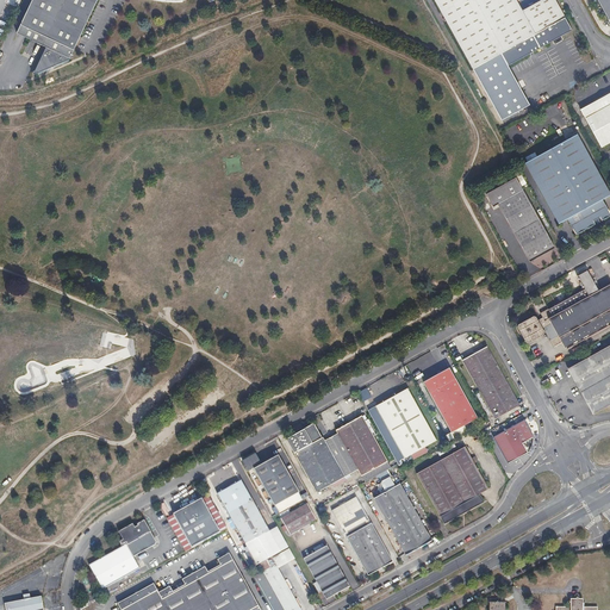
[(94,0),(29,0),(13,35),(44,50),(31,78),(69,56),(94,0)]
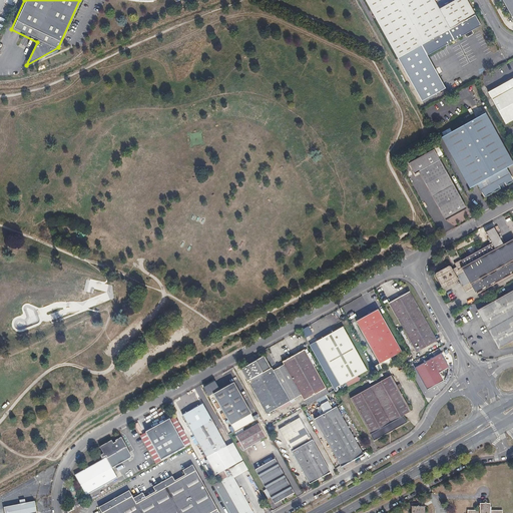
[(366,0),(397,56),(421,43),(427,54),(465,34),(466,35),(474,31),(473,29),(482,24),(468,0),(452,0),(440,7),(436,0),(366,0)]
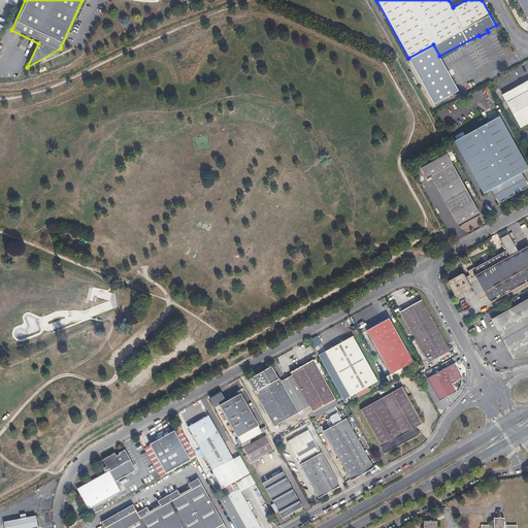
[(527,0),(517,0),(527,19),(527,0)]
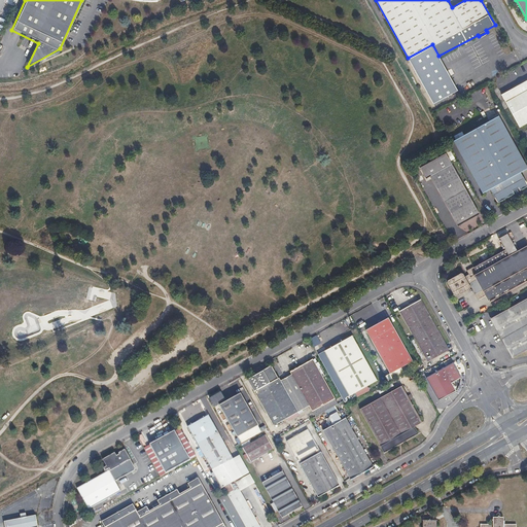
[(432,44),(408,58),(432,103),(457,91),(438,56),(432,44)]
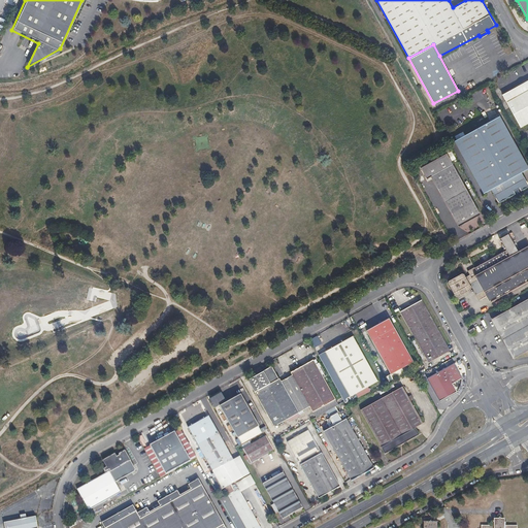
[(527,78),(501,94),(506,102),(501,105),(504,109),(508,107),(520,126),(527,121),(527,78)]
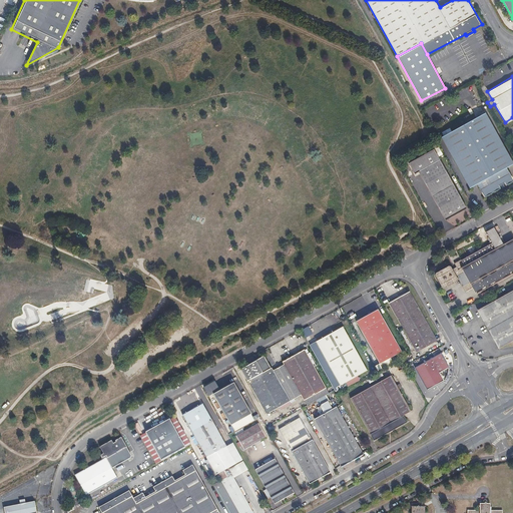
[(448,129),(439,134),(441,137),(440,137),(447,149),(467,184),(469,188),(476,184),(484,197),(500,188),(499,187),(504,184),(505,185),(512,181),(506,168),(512,164),(508,156),(484,113),(468,122),(450,132),(448,129)]
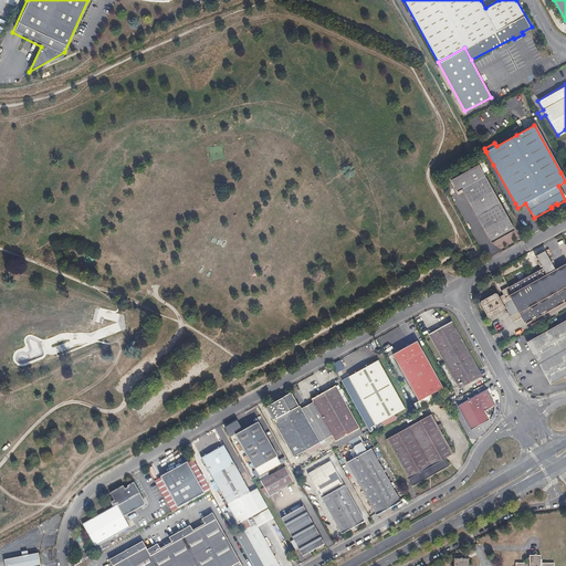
[(481,170),(451,187),(456,195),(461,190),(491,244),(514,231),(481,170)]
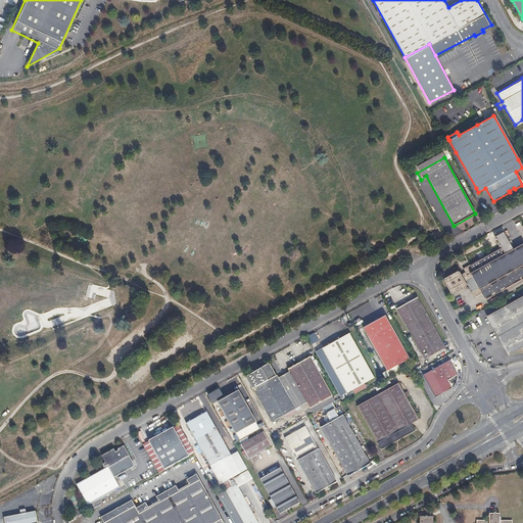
[(466,272),(461,275),(450,281),(455,288),(466,282),(467,281),(476,297),(482,293),(486,300),(522,279),(522,241),(515,246),(507,231),(497,236),(503,246),(497,249),(498,249),(478,260),(477,260),(464,268),(466,272)]
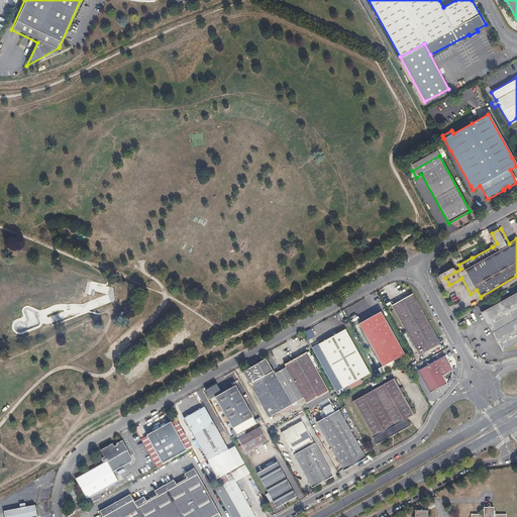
[(445,278),(455,272),(454,269),(453,268),(452,268),(440,275),(439,276),(439,277),(443,285),(446,290),(447,290),(448,290),(460,283),(461,283),(461,281),(460,279),(449,285),(445,278)]
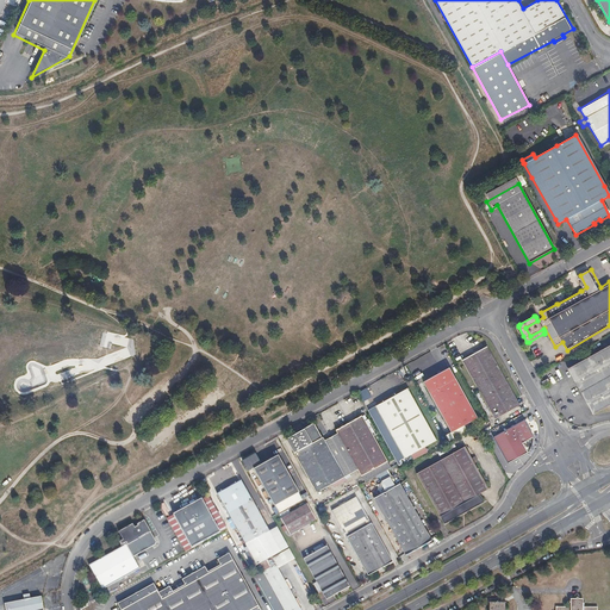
[(609,344),(568,369),(593,415),(609,404),(609,344)]
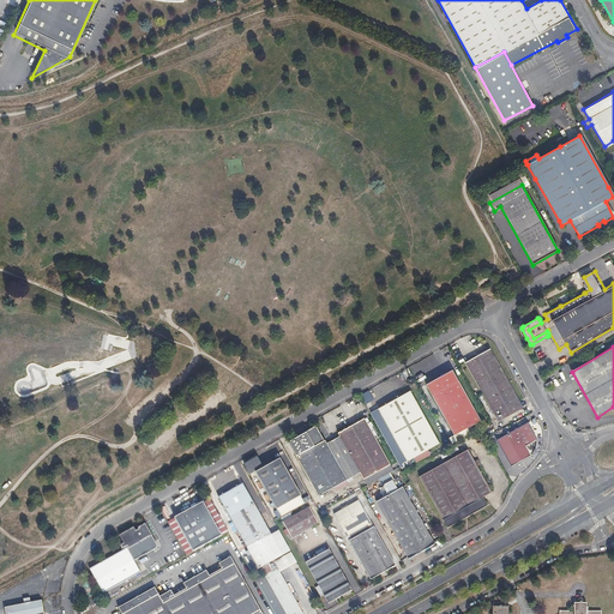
[(491,349),(467,362),(499,421),(523,408),(506,378),(491,349)]
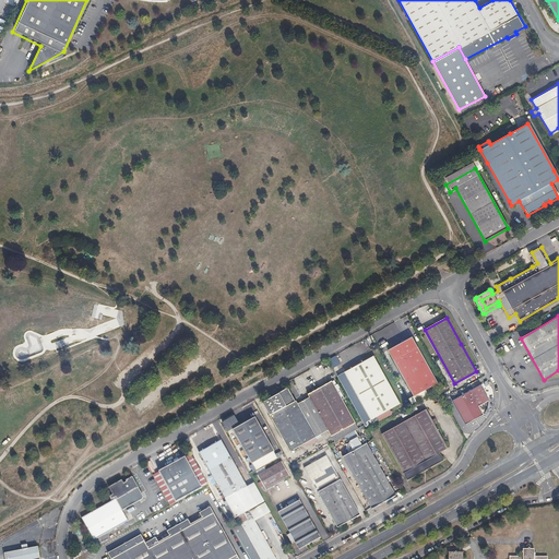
[(389,349),(414,396),(438,382),(413,336),(405,341),(397,328),(391,332),(396,343),(401,341),(402,343),(389,349)]
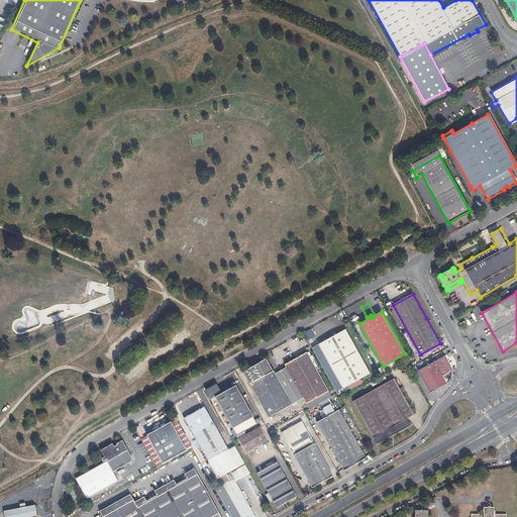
[(345,329),(319,343),(343,388),(371,373),(345,329)]
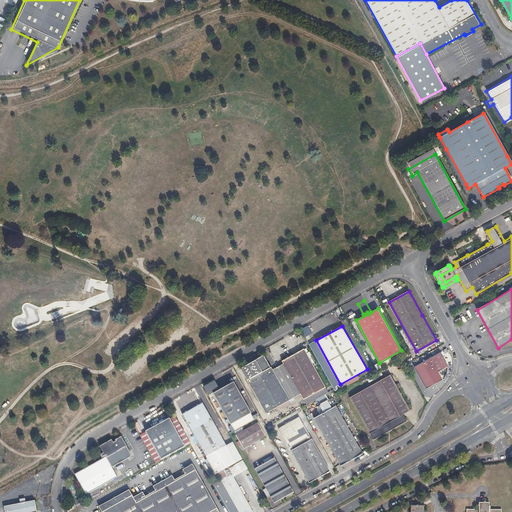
[(284,363),(278,366),(295,397),(300,394),(303,399),(326,387),(304,349),(282,361),(284,363)]
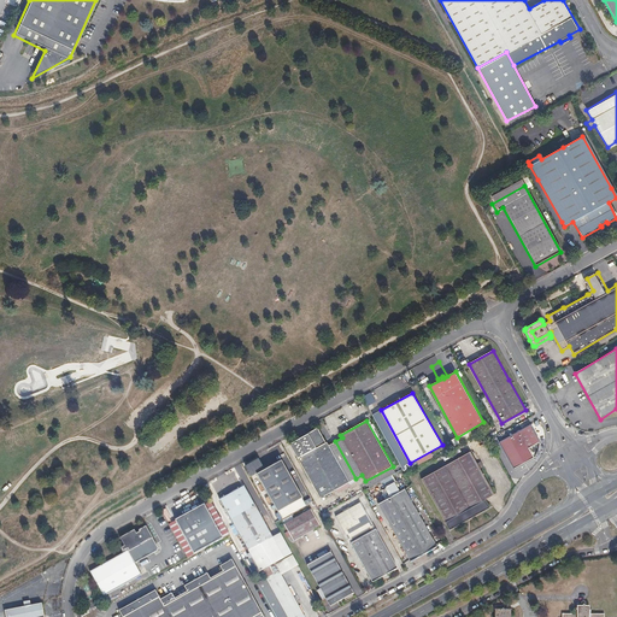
[(483,422),(457,438),(460,442),(487,428),(483,422)]
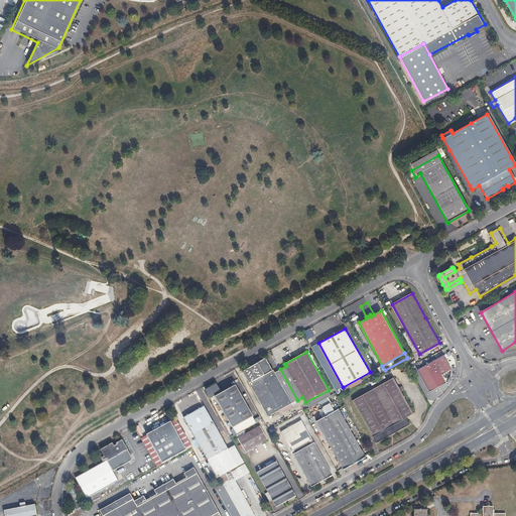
[(443,356),(418,370),(429,392),(446,382),(449,378),(450,373),(452,369),(443,356)]
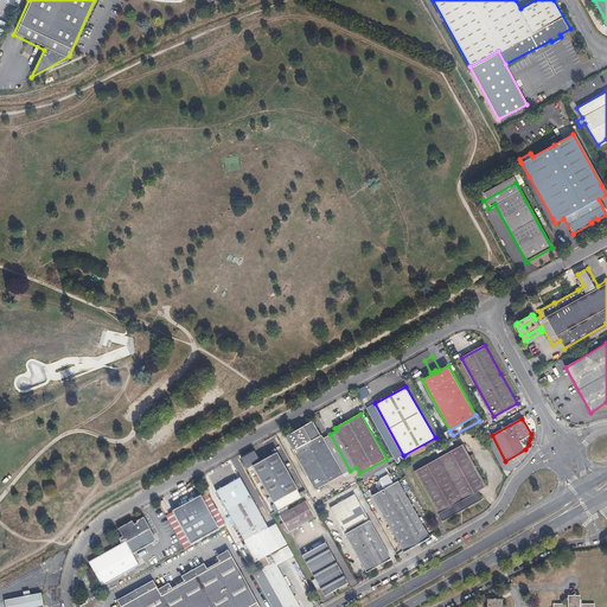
[(350,471),(330,434),(324,438),(323,435),(321,435),(313,421),(286,436),(306,472),(315,490),(350,471)]
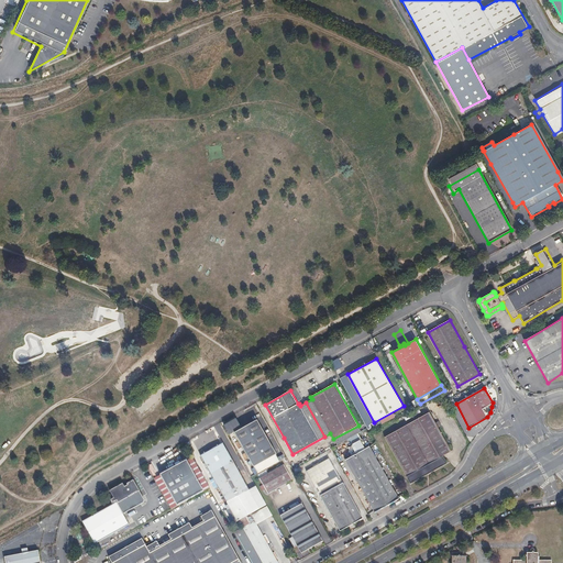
[(388,443),(407,476),(443,455),(451,451),(429,412),(385,438),(388,443)]
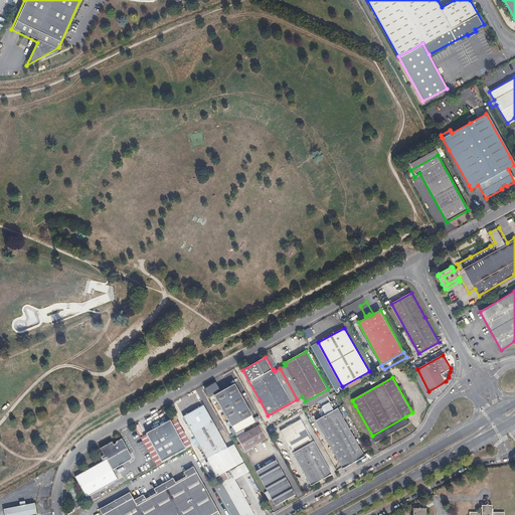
[(235,384),(215,395),(223,410),(232,427),(252,416),(245,403),(235,384)]
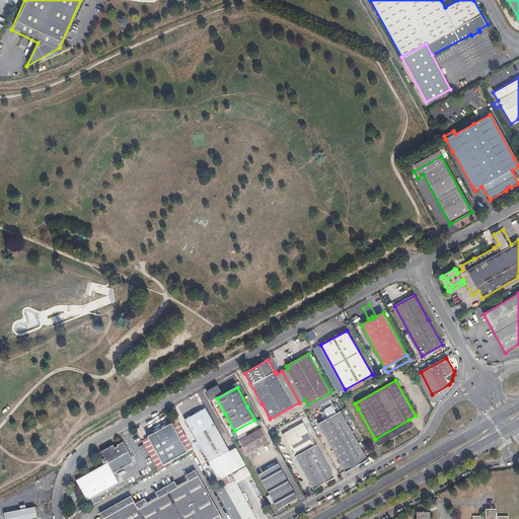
[(328,419),(319,424),(346,471),(367,459),(341,412),(337,414),(331,405),(325,409),(325,410),(324,411),(328,419)]
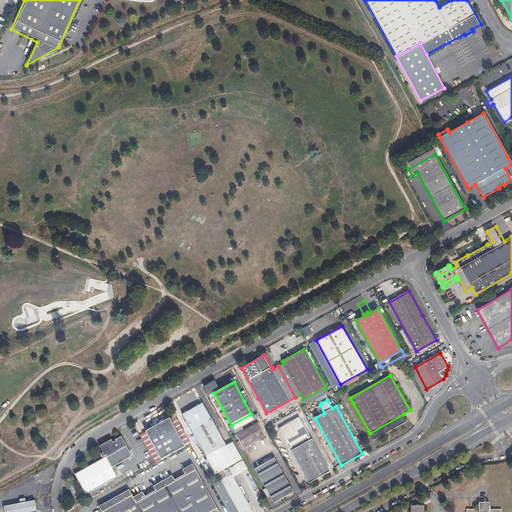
[(203,403),(183,414),(206,457),(216,474),(243,459),(233,442),(227,446),(203,403)]
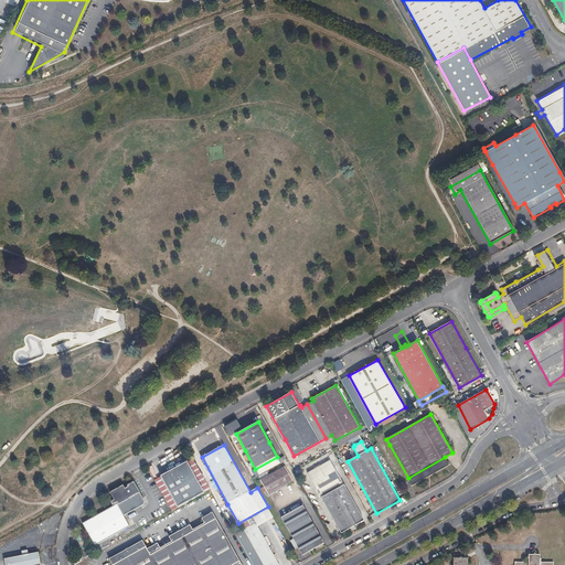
[(445,457),(408,478),(413,487),(449,466),(445,457)]
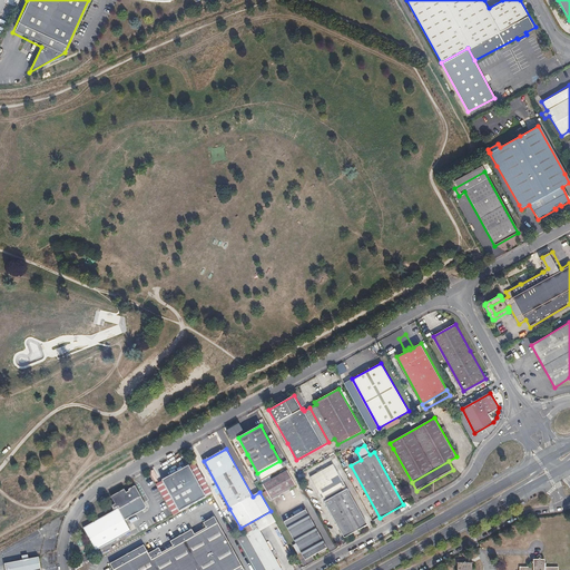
[(333,464),(311,478),(344,538),(367,524),(333,464)]
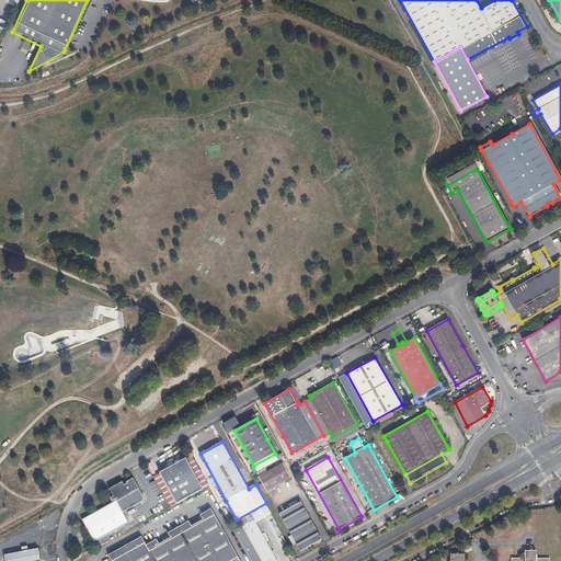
[(186,458),(160,473),(171,494),(176,504),(199,491),(203,489),(186,458)]
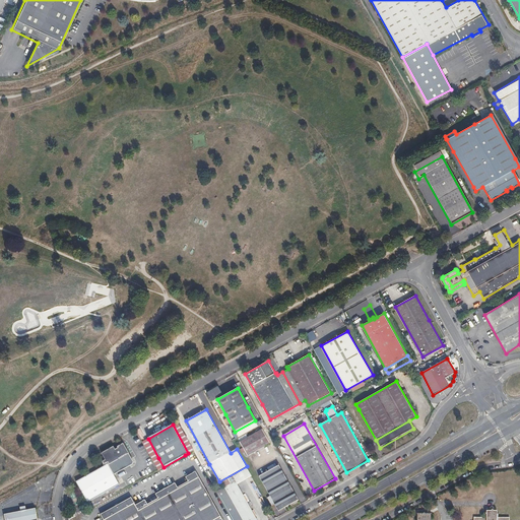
[(263,432),(241,444),(250,459),(271,446),(263,432)]
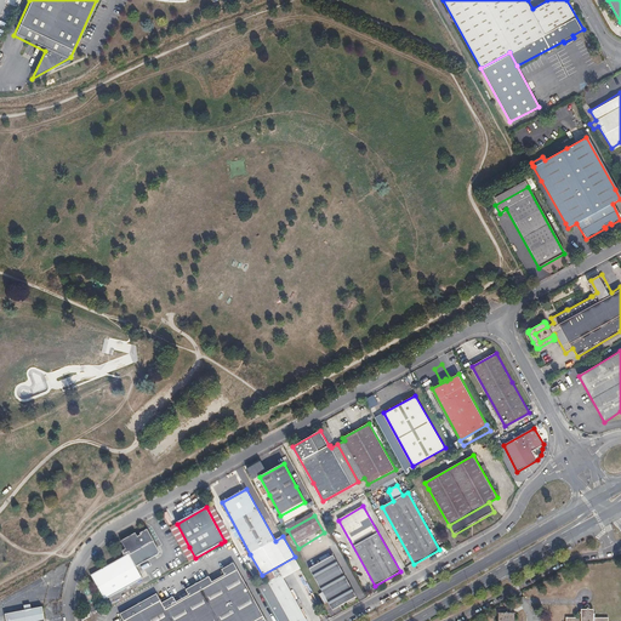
[(102,569),(91,575),(106,599),(138,581),(142,579),(136,567),(155,556),(158,548),(154,541),(148,529),(141,533),(141,534),(138,536),(136,533),(121,541),(125,548),(123,551),(125,553),(126,553),(127,556),(102,569)]
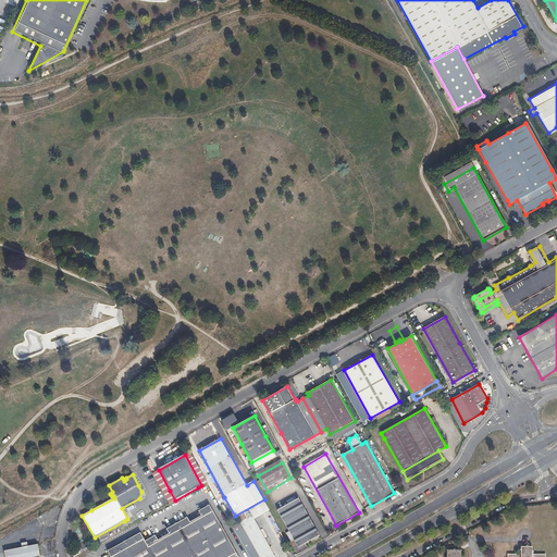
[(170,491),(164,494),(170,504),(175,500),(170,491)]
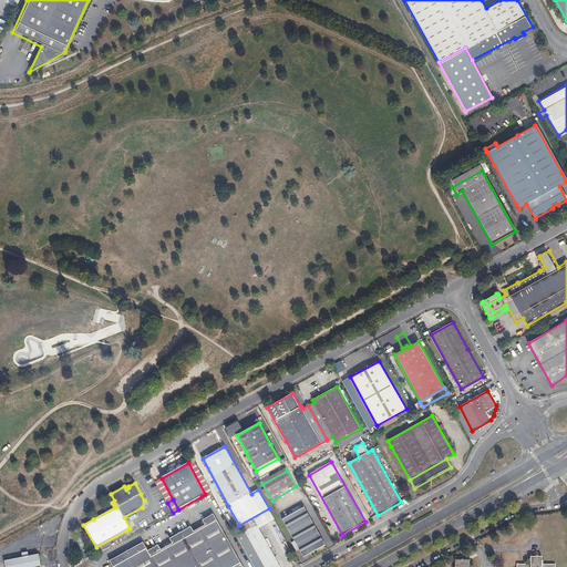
[(305,507),(282,519),(303,557),(326,545),(305,507)]
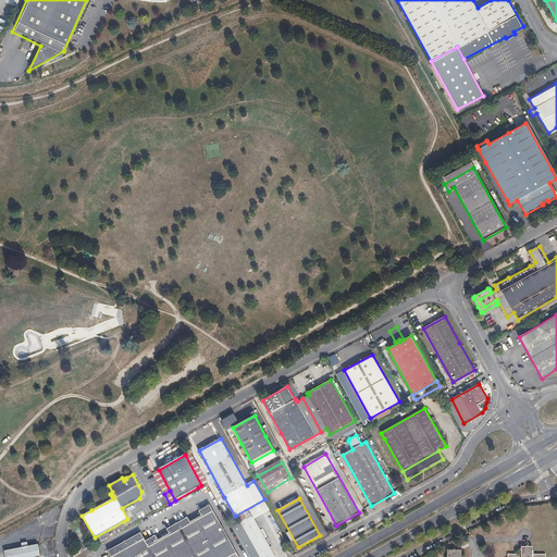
[(156,536),(144,542),(139,534),(107,553),(109,556),(238,556),(210,505),(198,511),(201,517),(190,523),(187,518),(177,523),(166,530),(170,535),(158,541),(156,536)]
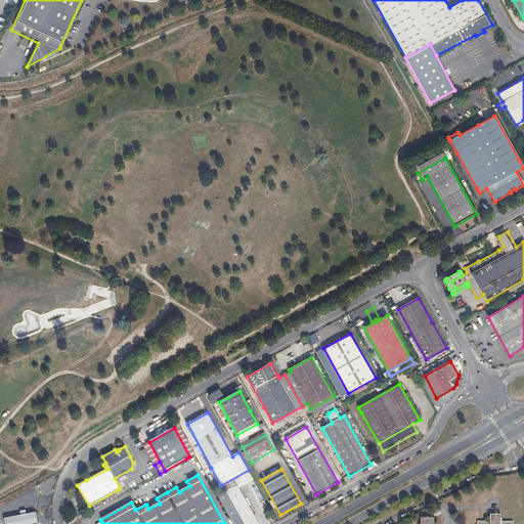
[(47,487),(55,484),(53,477),(44,479),(47,487)]
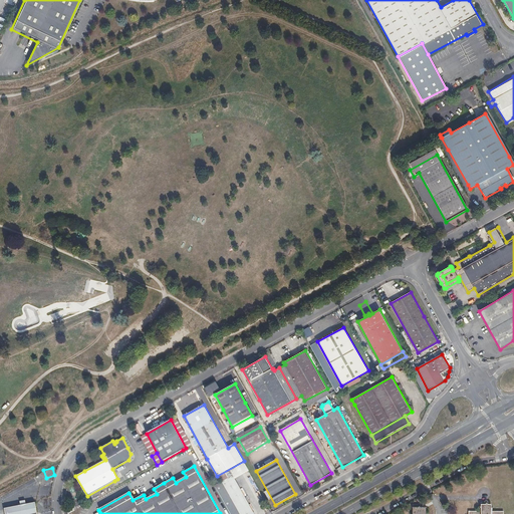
[(43,476),(34,478),(35,485),(44,484),(43,476)]
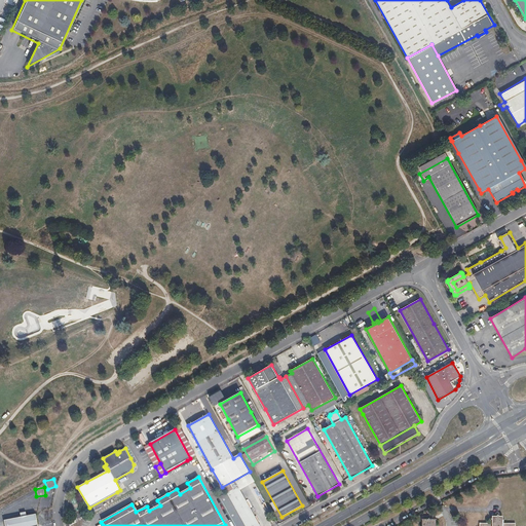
[(259,525),(238,487),(219,497),(234,525),(259,525)]
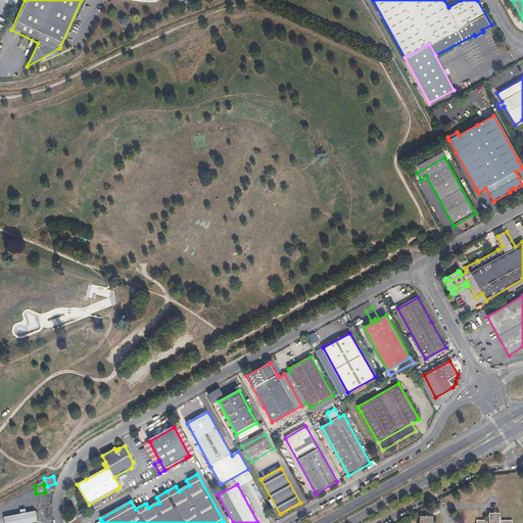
[(19,514),(4,518),(4,522),(37,522),(36,512),(26,513),(25,509),(19,510),(19,514)]
